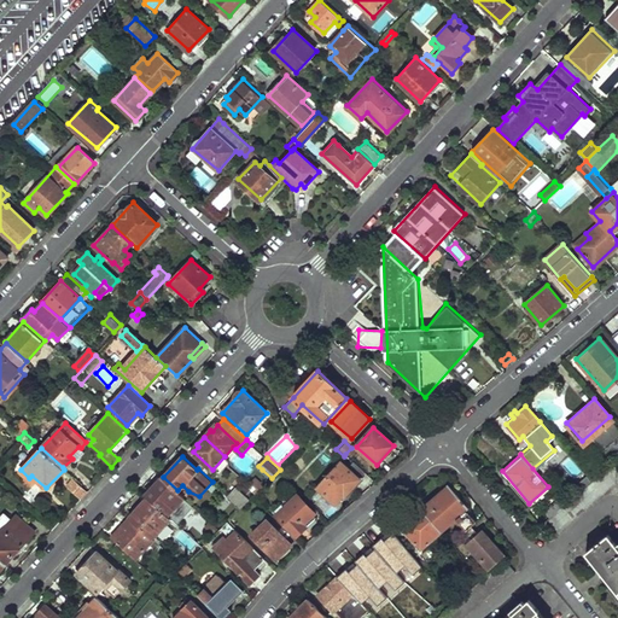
[(339,460),(316,485),(336,503),(344,494),(347,495),(360,479),(339,460)]
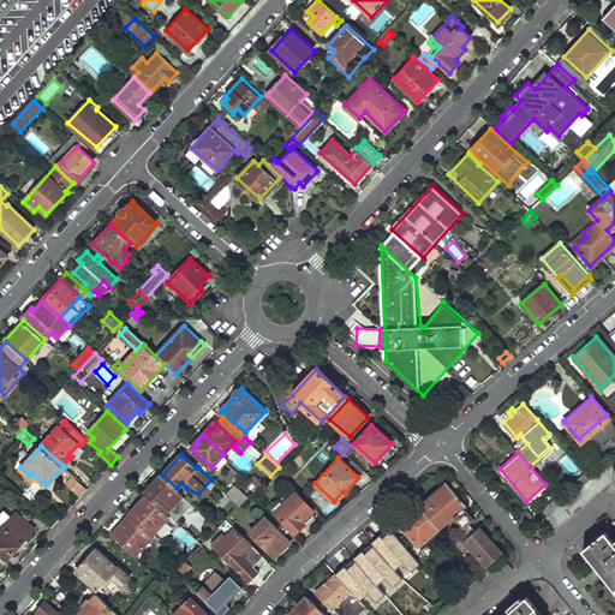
[(565,458),(560,465),(573,472),(577,465),(565,458)]
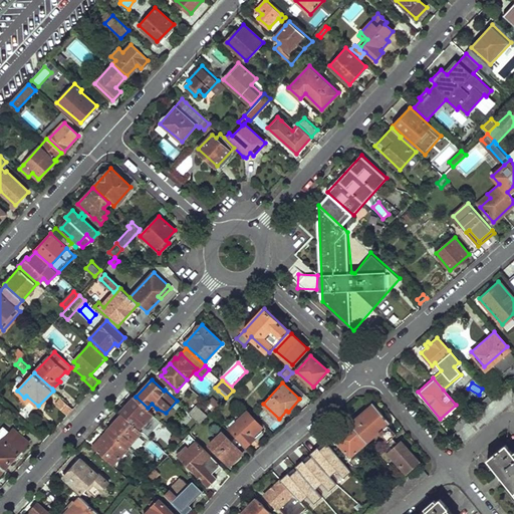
[(483,392),(477,398),(483,405),(490,399),(483,392)]
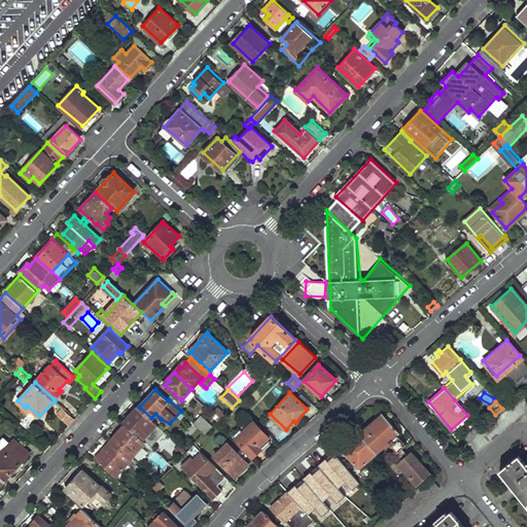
[(139,407),(125,423),(127,424),(141,438),(156,423),(151,418),(139,407)]
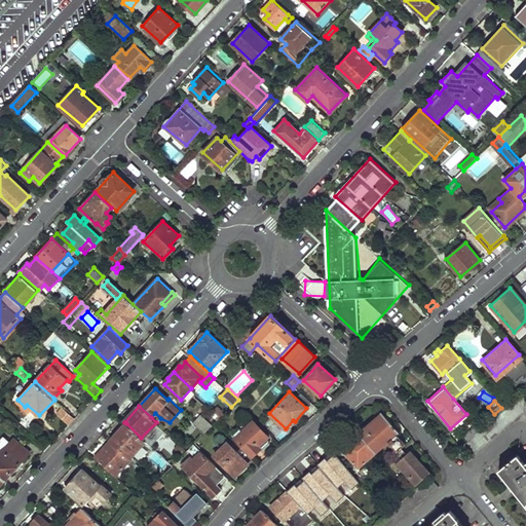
[(218,406),(212,412),(213,413),(218,419),(224,413),(218,406)]
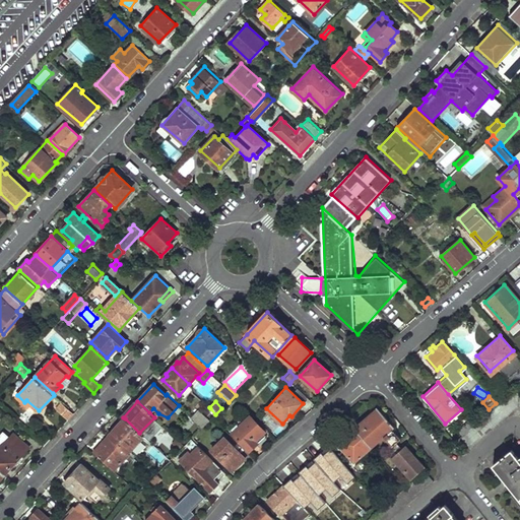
[(74,413),(64,403),(58,409),(69,419),(74,413)]
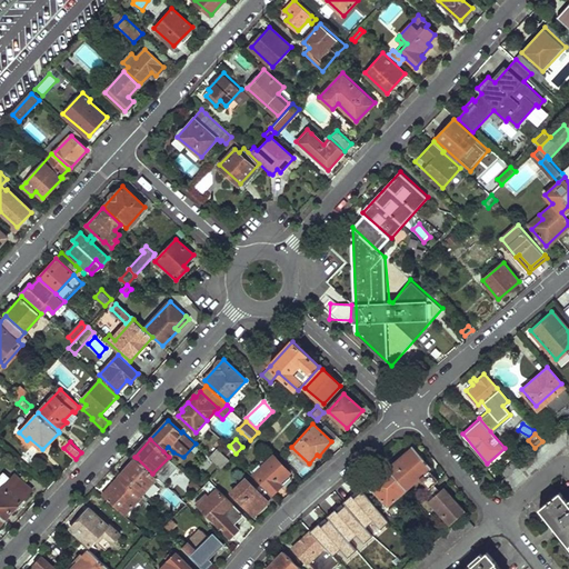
[(412,446),(387,468),(403,487),(417,476),(427,487),(421,491),(448,522),(461,510),(441,486),(436,490),(430,482),(436,479),(426,468),(428,466),(412,446)]
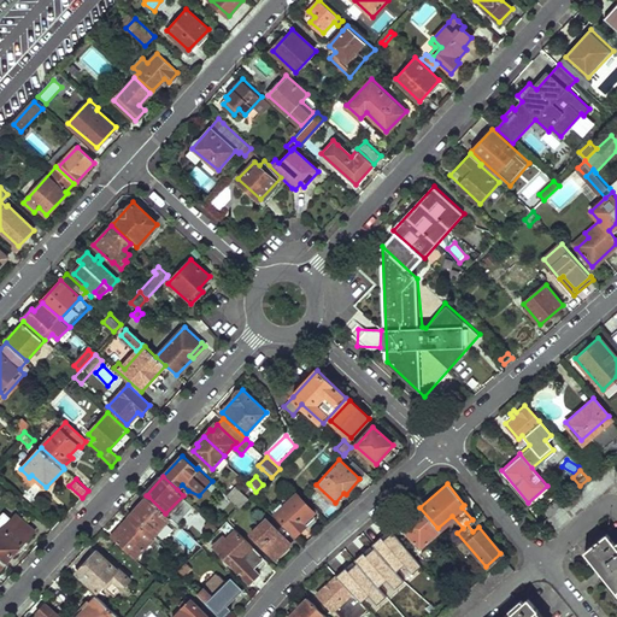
[(236,487),(228,495),(240,507),(248,498),(236,487)]
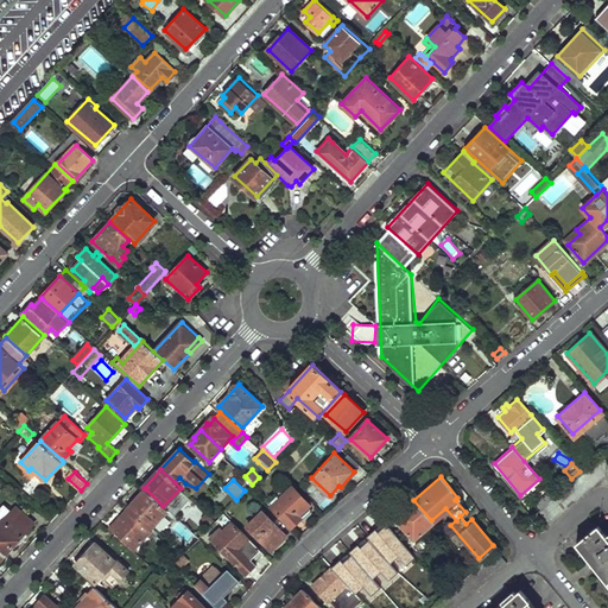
[(280,501),(274,507),(291,527),(304,515),(303,512),(310,505),(293,486),(279,499),(280,501)]
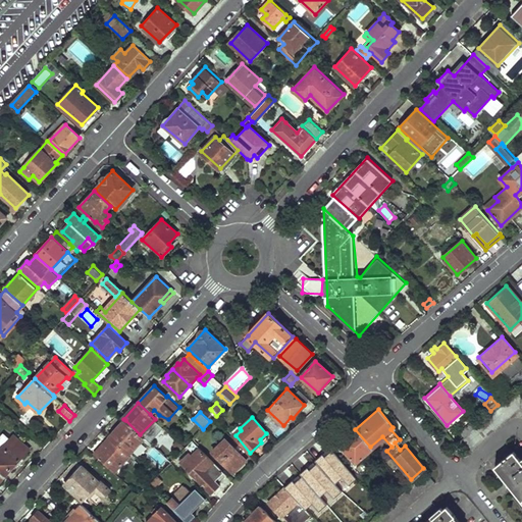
[(471,419),(458,431),(462,436),(475,425),(471,419)]
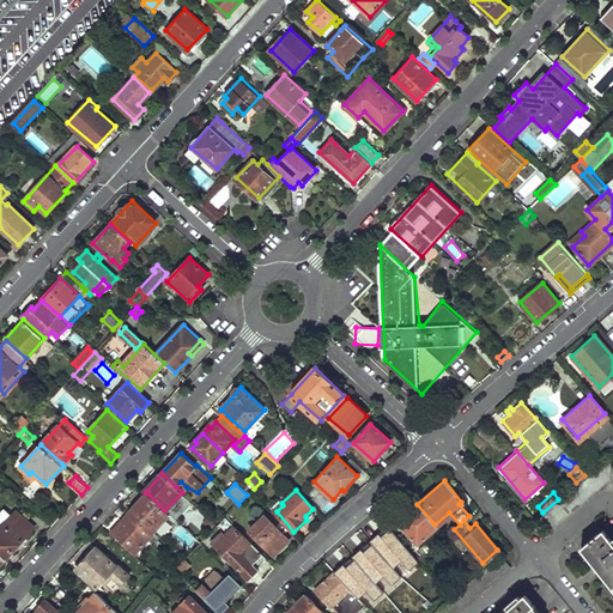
[(147,493),(129,513),(149,532),(167,513),(164,510),(147,493)]
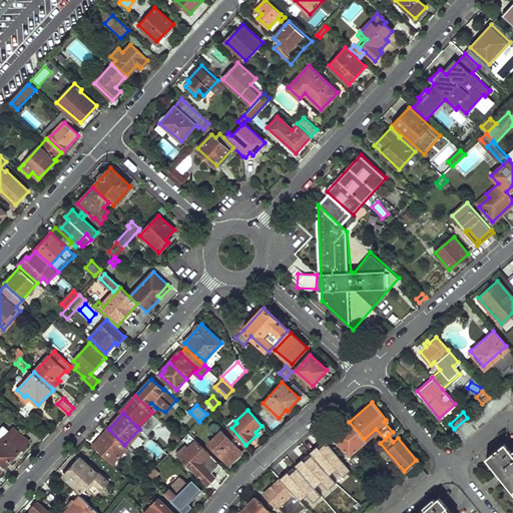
[(348,420),(331,434),(347,453),(345,454),(348,458),(355,451),(354,450),(365,440),(364,439),(349,422),(348,420)]
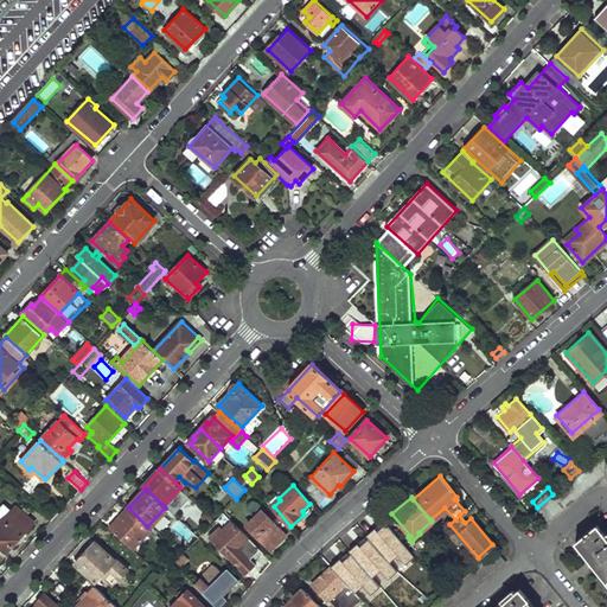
[(0,549),(5,554),(33,522),(16,506),(0,524),(0,549)]
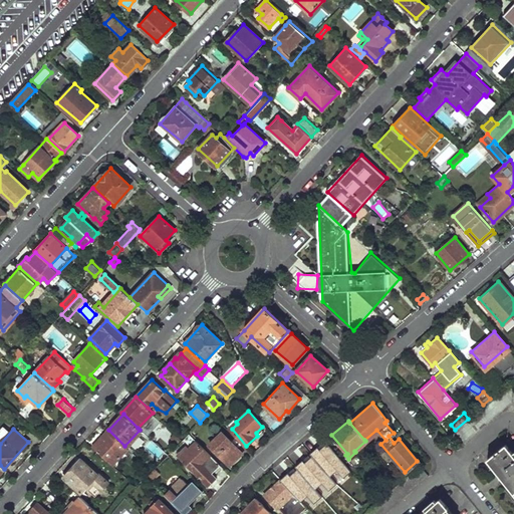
[(108,430),(92,447),(112,466),(124,452),(121,449),(124,446),(108,430)]
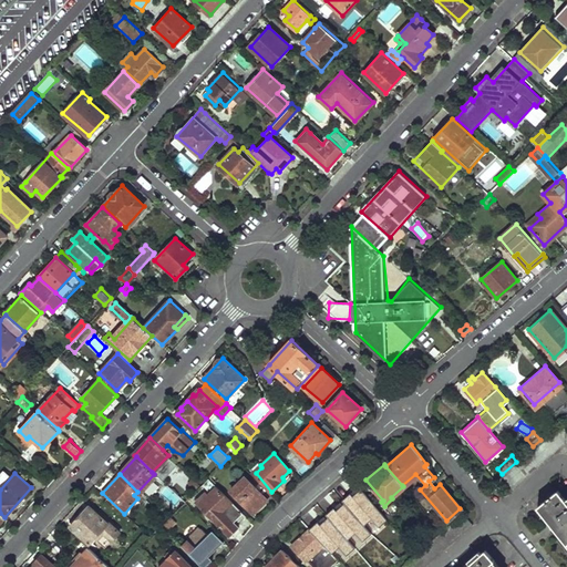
[(209,493),(197,506),(229,535),(236,527),(230,522),(240,511),(209,477),(200,485),(209,493)]
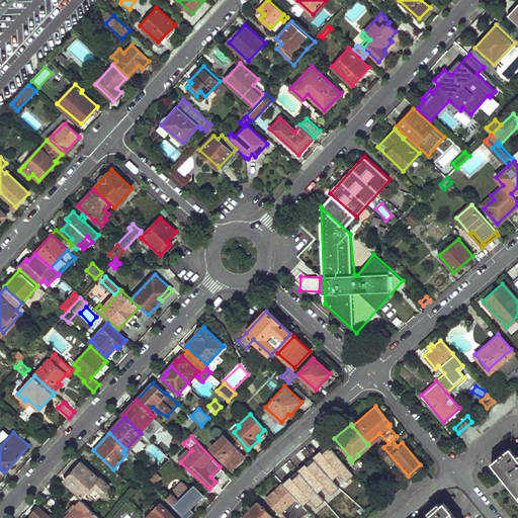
[(217,442),(210,448),(230,469),(244,455),(231,441),(223,448),(217,442)]
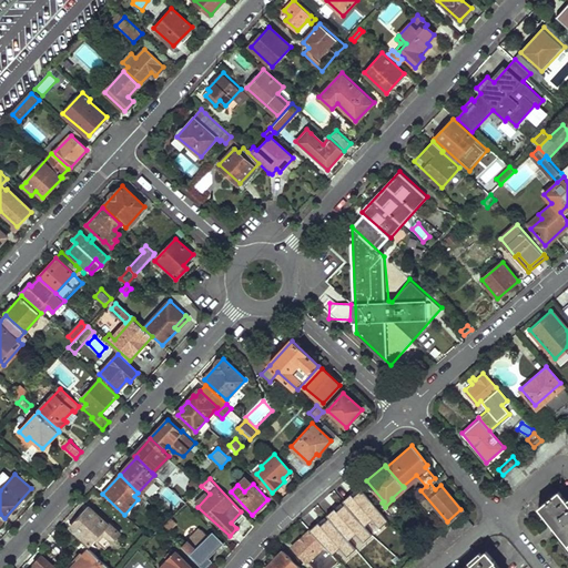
[(158,494),(172,509),(182,499),(166,485),(158,494)]
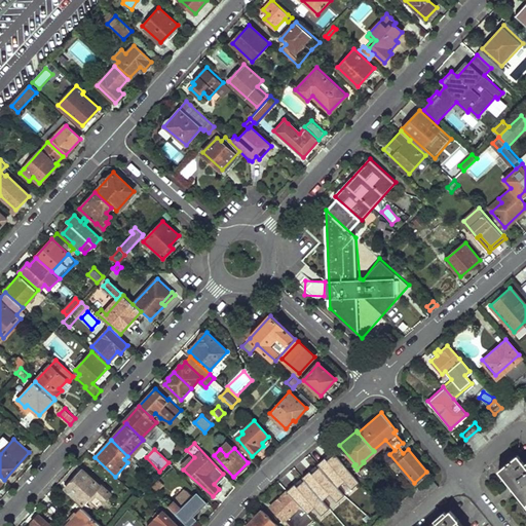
[(525,464),(517,453),(497,467),(525,503),(525,464)]
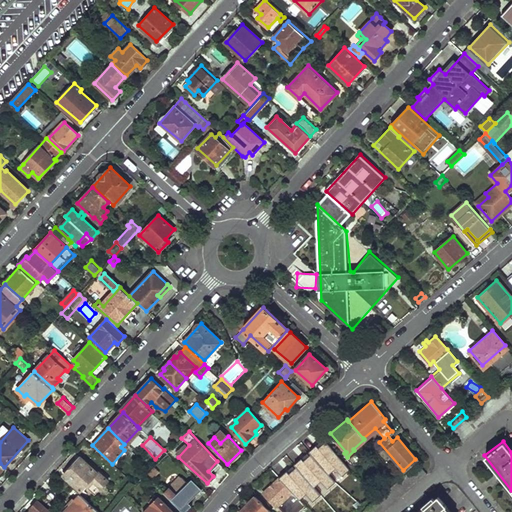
[(308,450),(293,463),(311,484),(316,480),(310,474),(320,465),(308,450)]
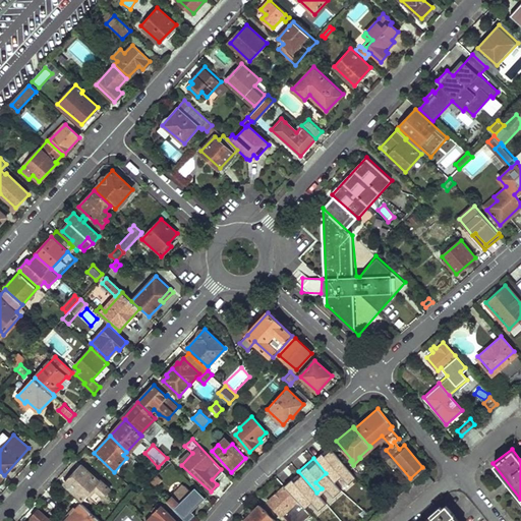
[(82,465),(65,483),(82,500),(93,488),(96,493),(104,484),(82,465)]
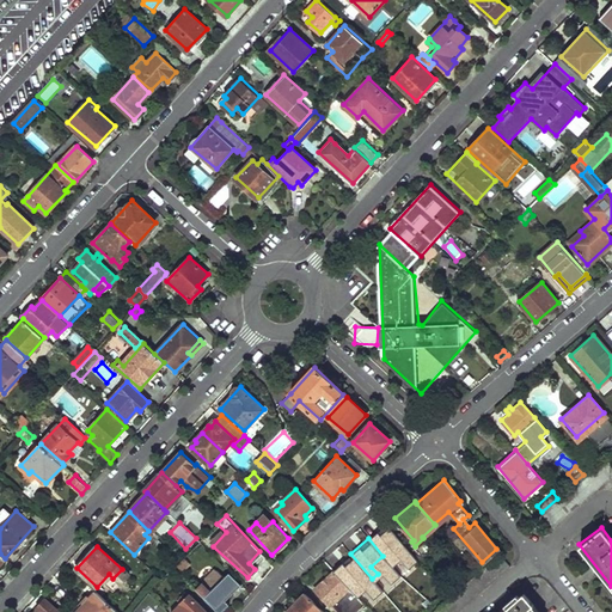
[(496,554),(428,611),(454,611),(508,565),(496,554)]
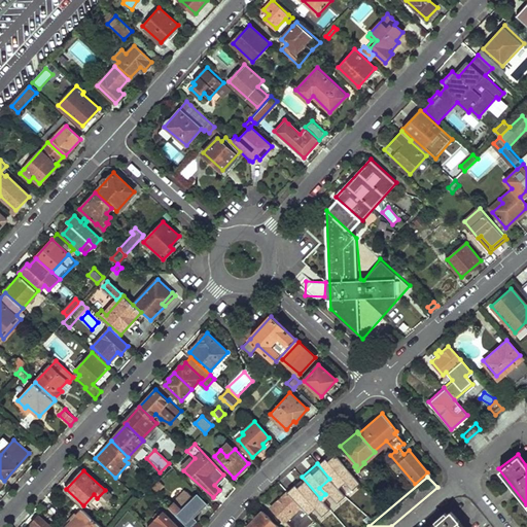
[(164,486),(159,481),(150,489),(155,494),(164,486)]
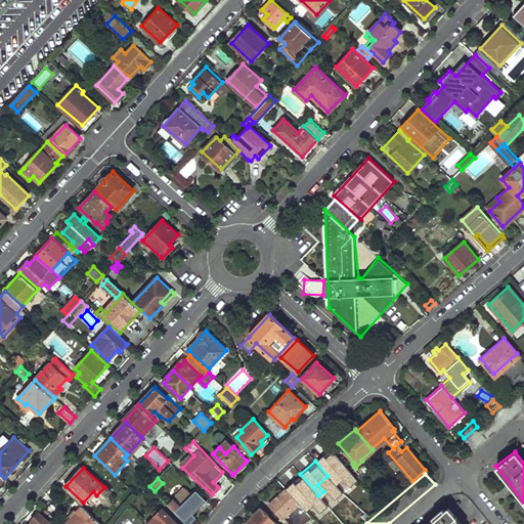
[(185,487),(183,485),(166,503),(174,511),(176,509),(188,522),(195,515),(192,512),(202,503),(191,492),(186,486),(185,487)]
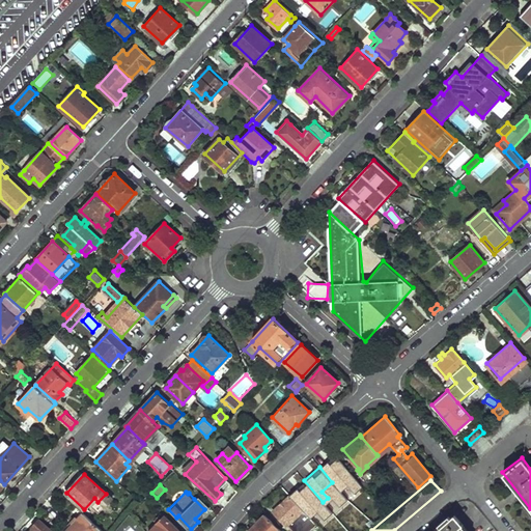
[(288,494),(272,508),(284,523),(285,522),(294,530),(298,530),(301,529),(306,529),(313,522),(288,494)]
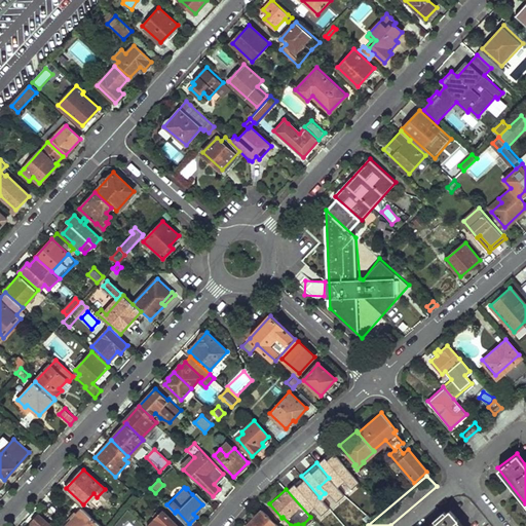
[(192,494),(202,504),(207,500),(195,490),(192,494)]
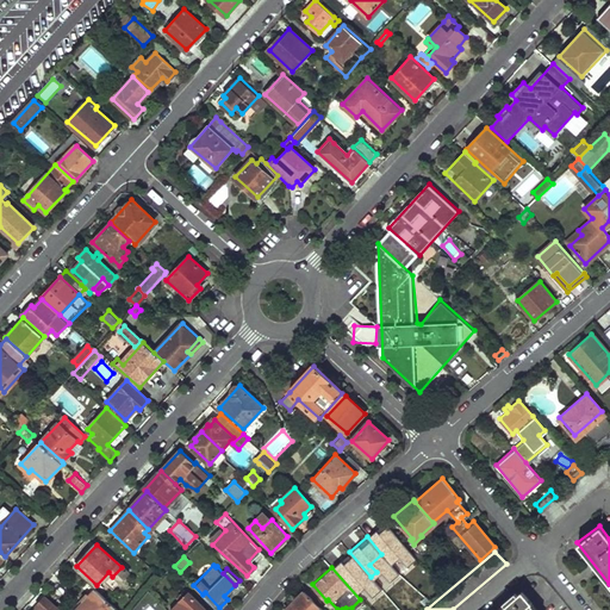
[(303,590),(284,608),(285,609),(318,609),(321,608),(303,590)]
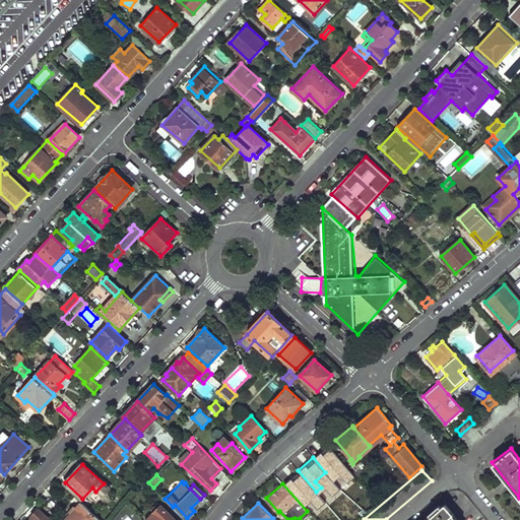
[(81,504),(65,519),(96,519),(98,519),(81,504)]
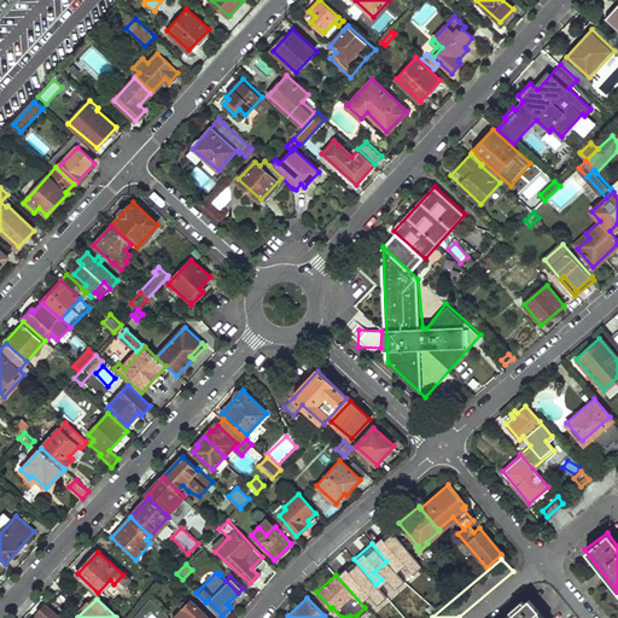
[(538,617),(532,612),(536,608),(526,599),(503,617),(538,617)]
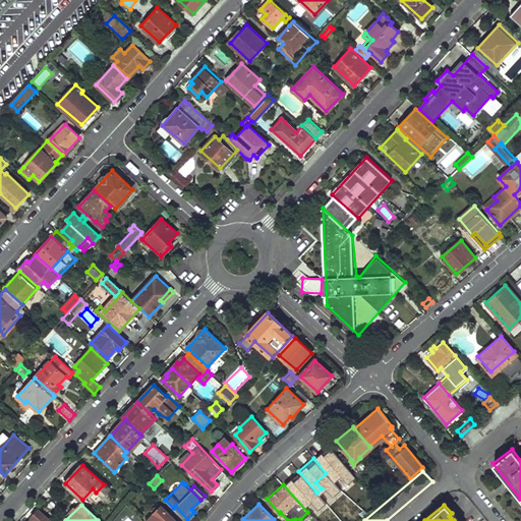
[(175,520),(160,506),(145,520),(175,520)]
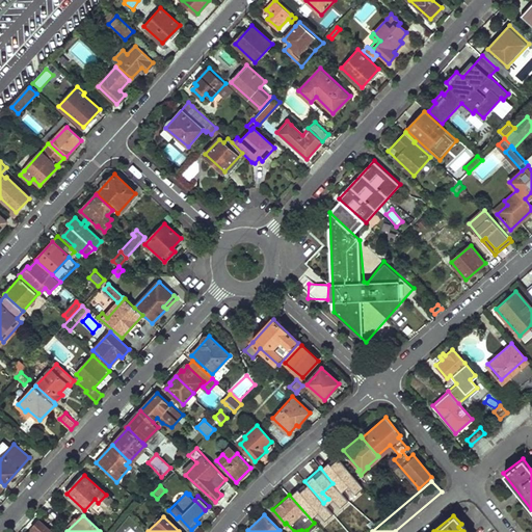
[(34,530),(31,531),(52,531),(40,520),(32,528),(34,530)]
